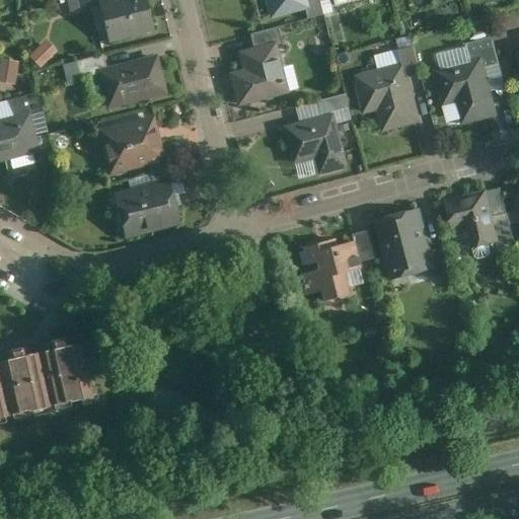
[(95,2),(103,0),(64,0),(67,9),(95,2)]
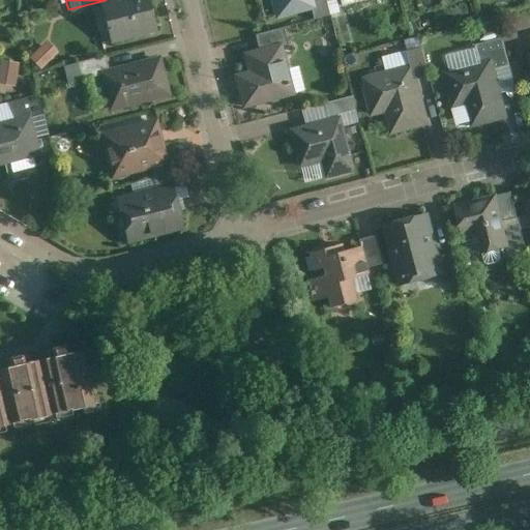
[(154,29),(146,0),(106,0),(97,2),(107,41),(154,29)]
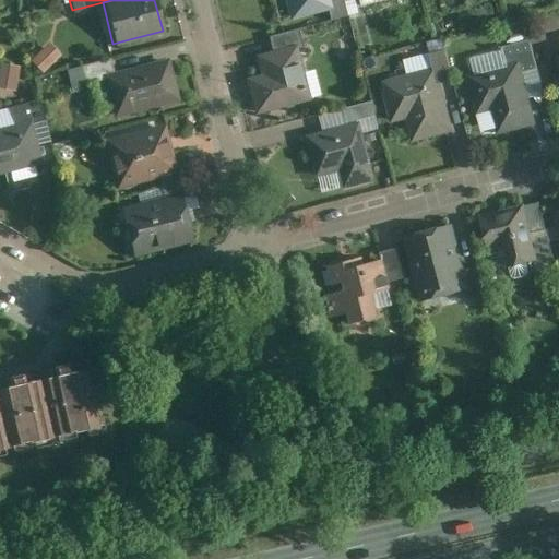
[(284,0),(288,18),(328,8),(331,7),(329,0),(284,0)]
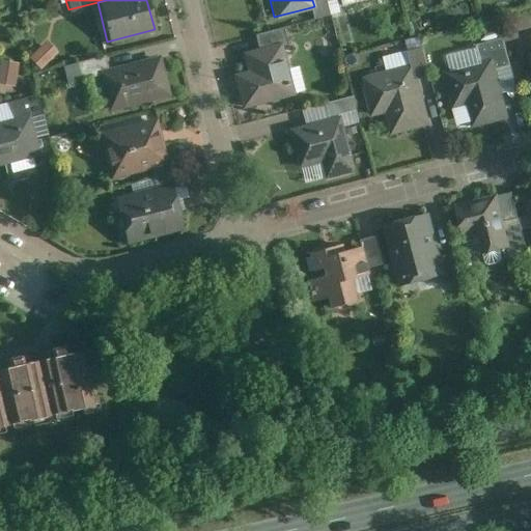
[(312,0),(314,6),(311,7),(313,17),(330,11),(326,0),(312,0)]
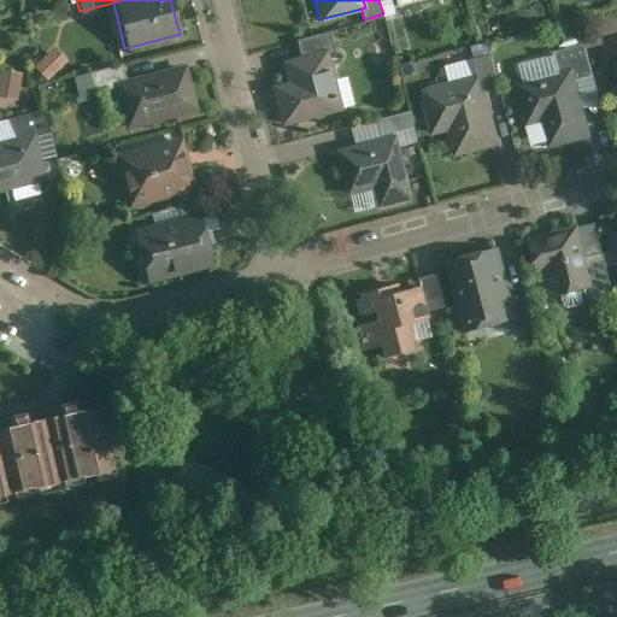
[(294,39),(299,54),(325,47),(327,51),(334,50),(328,29),(294,39)]
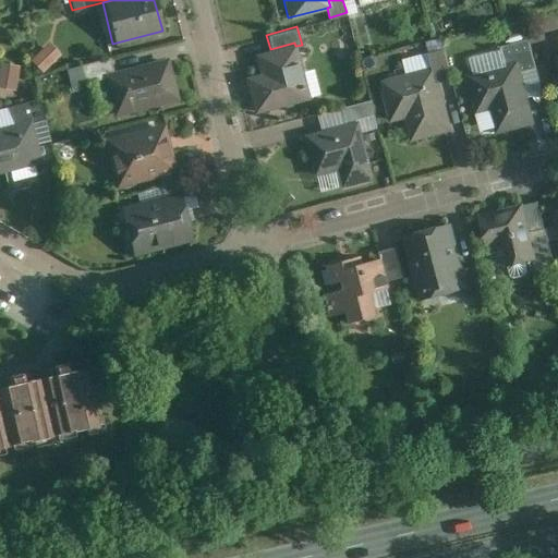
[(499,46),(504,63),(518,59),(521,71),(536,67),(528,37),(499,46)]
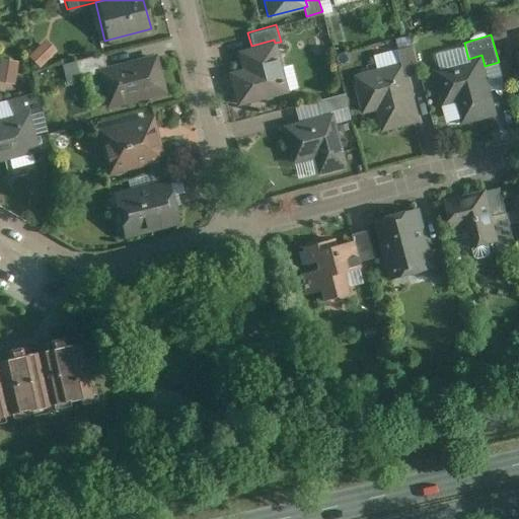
[(42,68),(59,51),(47,40),(30,56),(42,68)]
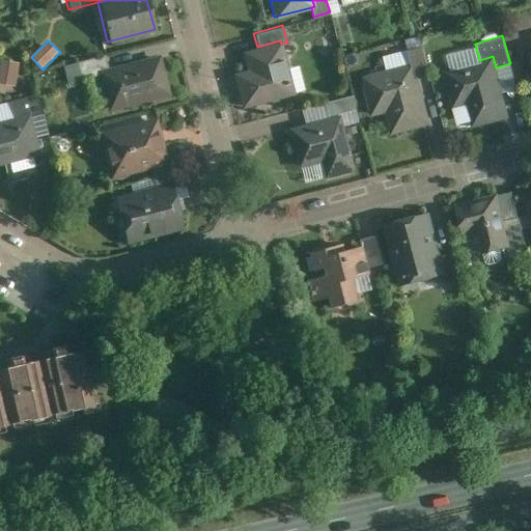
[(241,107),(295,93),(281,44),(280,40),(257,47),(241,51),(246,68),(231,73),(241,107)]
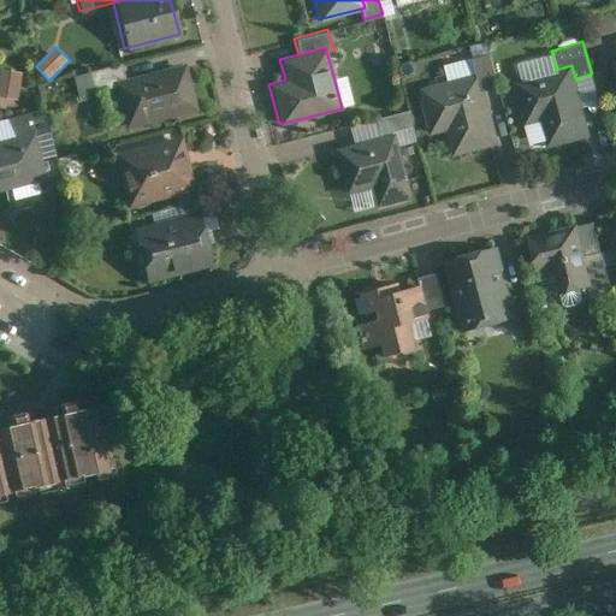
[(472,57),(475,72),(480,71),(486,92),(499,88),(490,53),(472,57)]
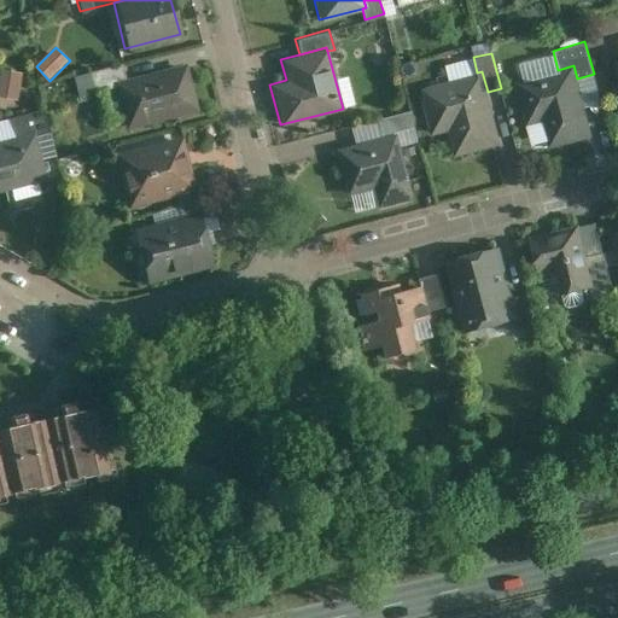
[(111,80),(123,77),(120,63),(71,74),(77,94),(112,86),(111,80)]
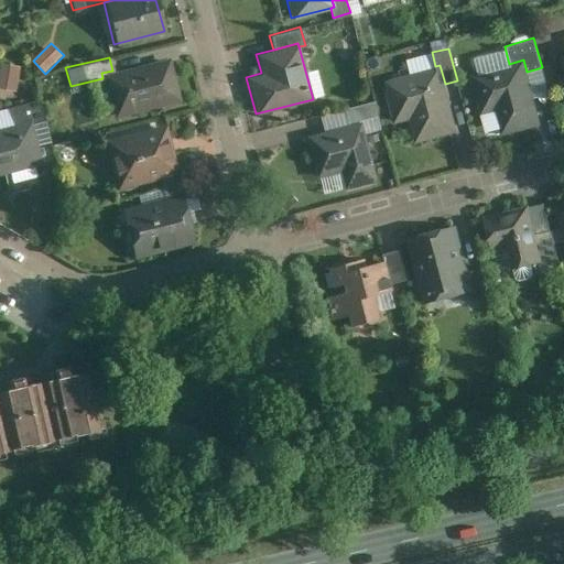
[(179,102),(167,57),(112,71),(101,73),(102,78),(112,118),(179,102)]
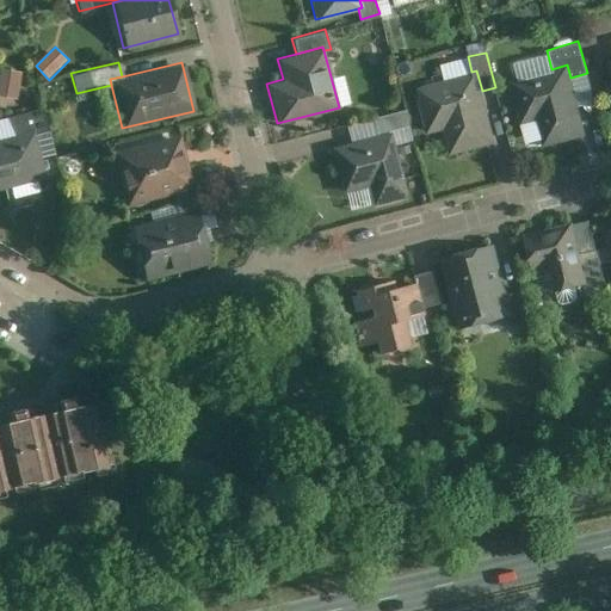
[(551,69),(508,80),(520,123),(535,119),(542,146),(586,135),(571,78),(567,65),(551,69)]
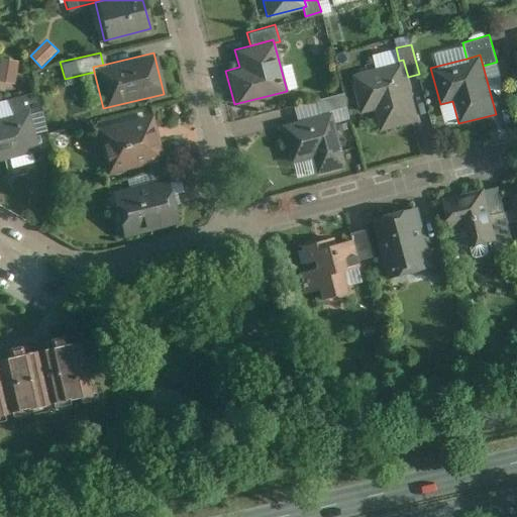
[(0,65),(0,82),(17,85),(21,61),(1,57),(0,65)]
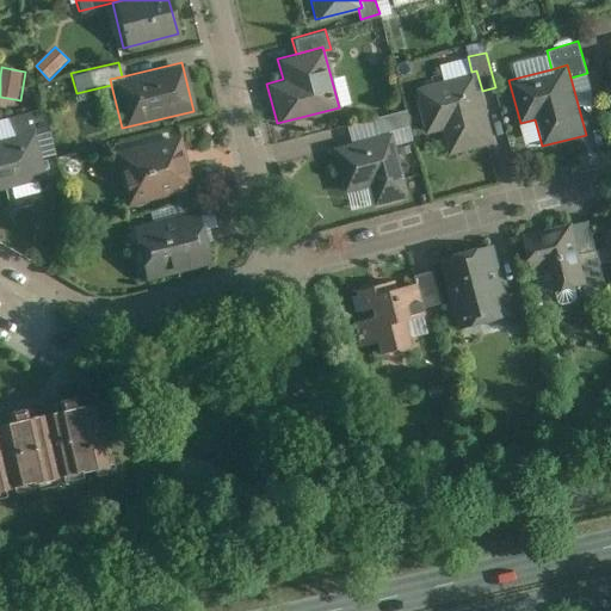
[(495,141),(482,91),(476,71),(471,72),(415,86),(426,133),(442,129),(449,153),(495,141)]
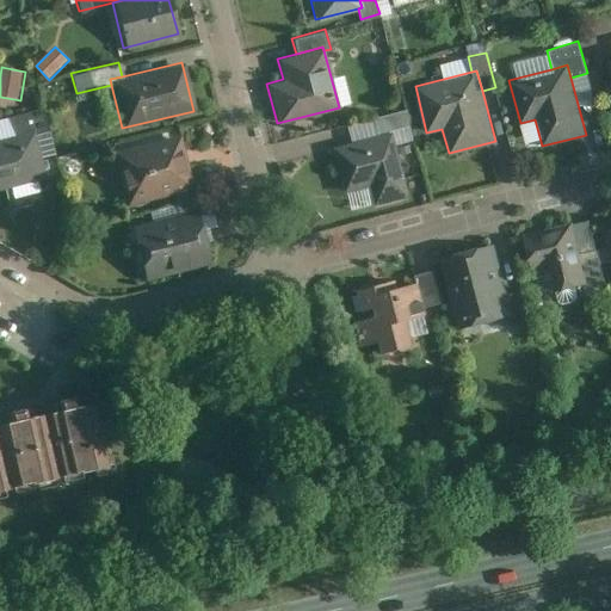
[(7,115),(13,134),(30,129),(31,133),(45,129),(39,107),(7,115)]
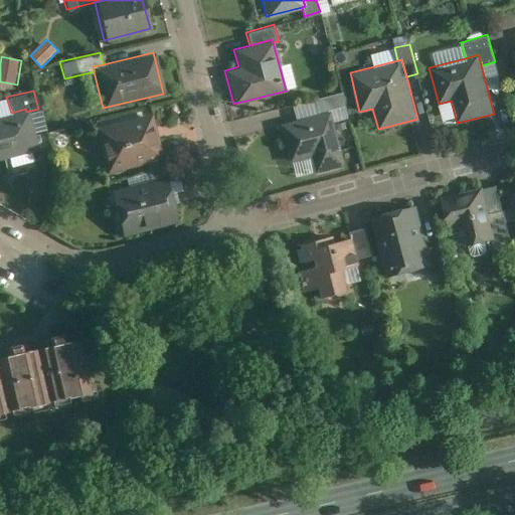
[(314,98),(319,113),(328,111),(345,107),(341,92),(314,98)]
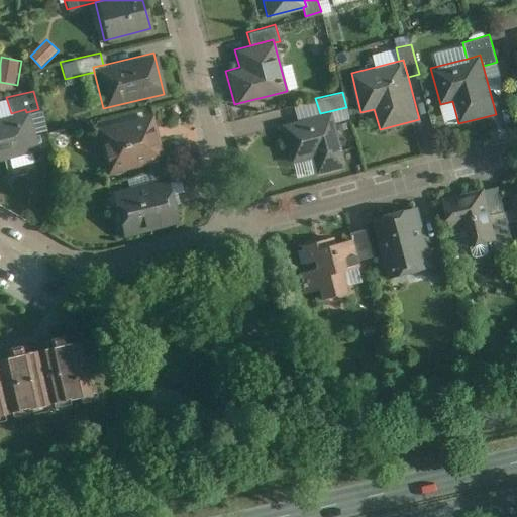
[(11,113),(0,115),(0,158),(35,148),(26,112),(25,109),(11,113)]
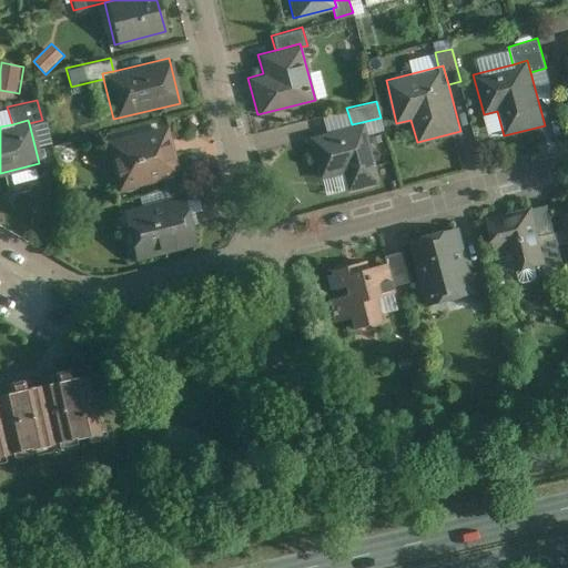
[(307,137),(317,178),(342,172),(346,190),(378,182),(362,122),(352,124),(307,137)]
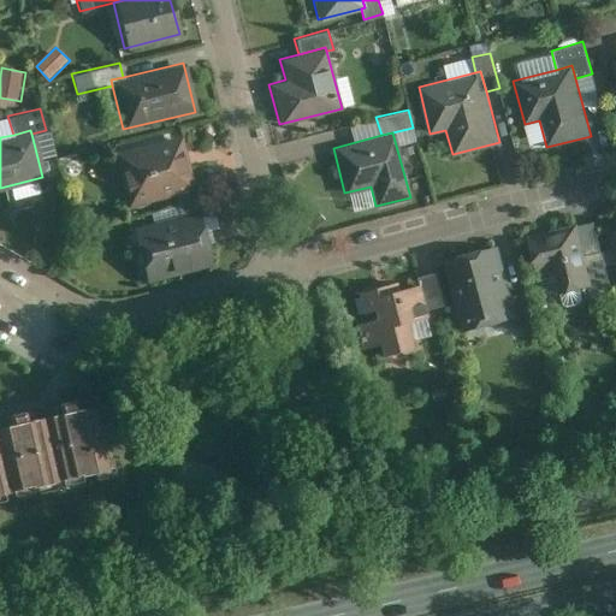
[(193,191),(179,135),(110,150),(123,207),(193,191)]
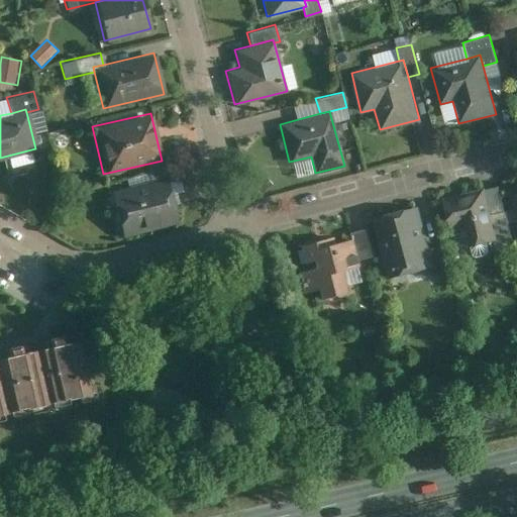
[(146,172),(149,181),(165,177),(166,181),(178,178),(174,165),(146,172)]
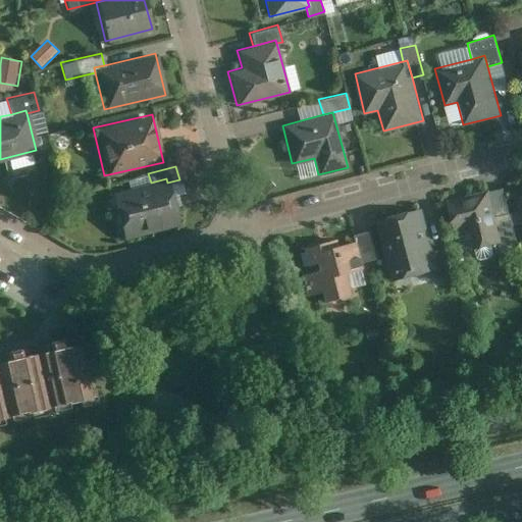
[(167,183),(166,178),(151,183),(110,193),(121,239),(178,224),(167,183)]
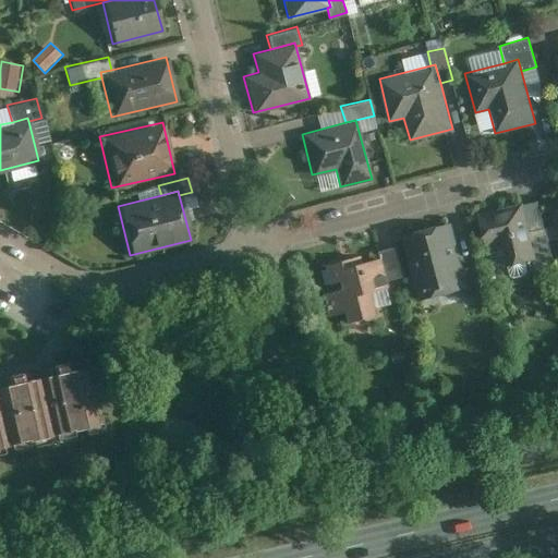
[(523,202),(478,214),(487,247),(497,244),(502,267),(507,265),(510,275),(514,277),(525,274),(528,270),(525,259),(533,257),(536,256),(530,231),(523,202)]
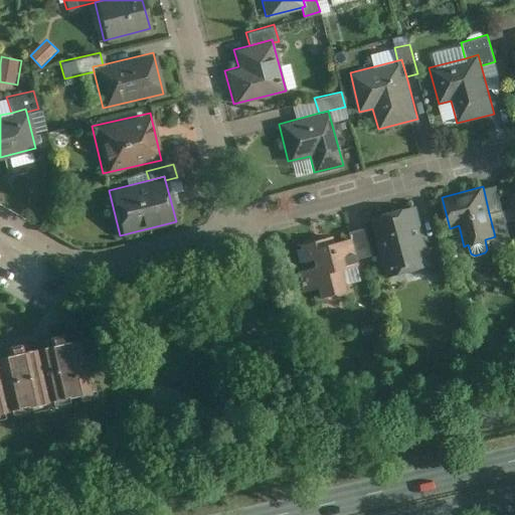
[(415,206),(371,217),(385,277),(427,266),(432,265),(427,246),(415,206)]
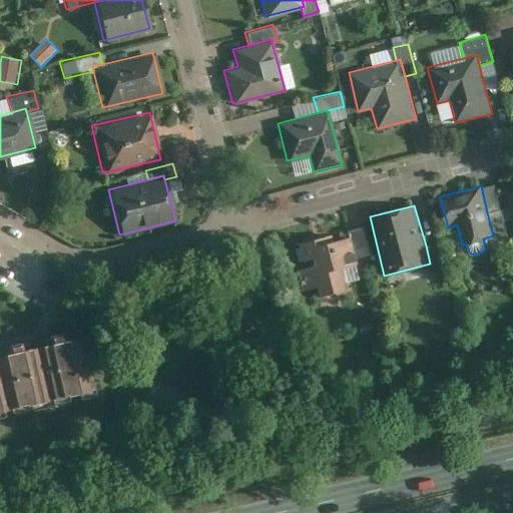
[(501,208),(487,212),(493,235),(490,236),(491,240),(508,235),(501,208)]
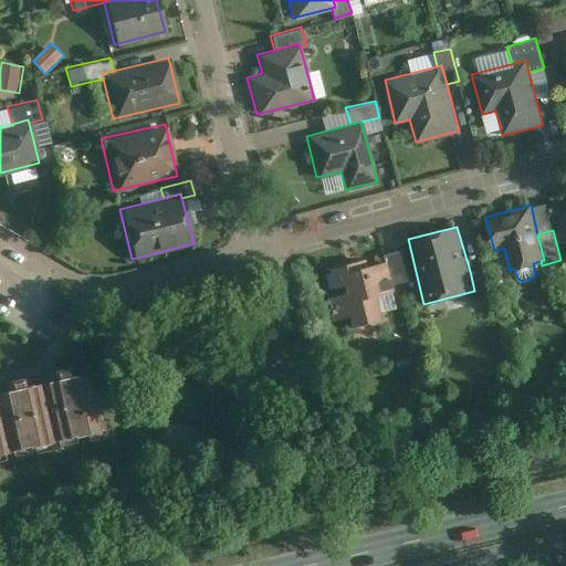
[(383,254),(384,260),(390,284),(407,280),(399,250),(383,254)]
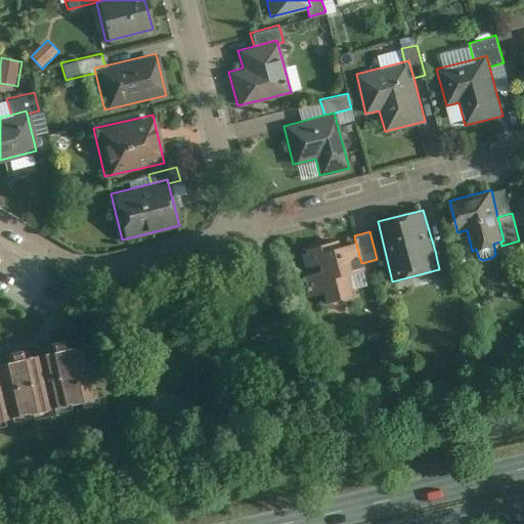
[(323,243),(304,248),(308,265),(315,263),(317,270),(303,275),(308,296),(320,292),(323,301),(349,295),(345,272),(362,267),(361,263),(355,241),(324,247),(323,243)]
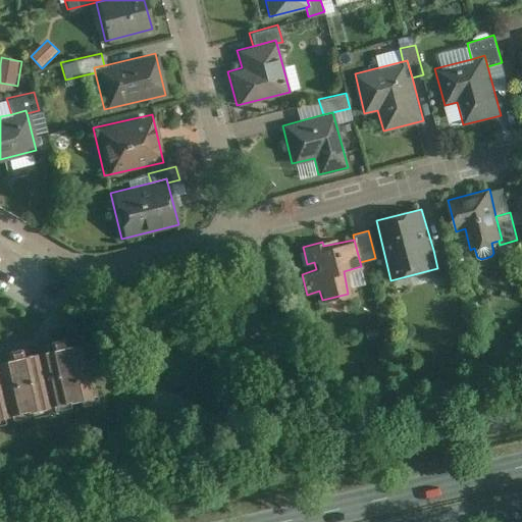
[(446,247),(433,250),(437,268),(433,269),(436,279),(453,274),(446,247)]
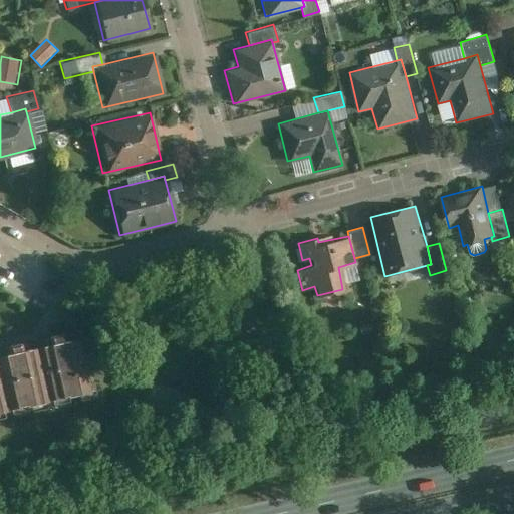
[(0,412),(85,395),(80,375),(87,374),(83,357),(78,358),(75,342),(59,345),(57,337),(42,340),(44,347),(18,352),(17,347),(3,350),(4,355),(0,355),(0,412)]
